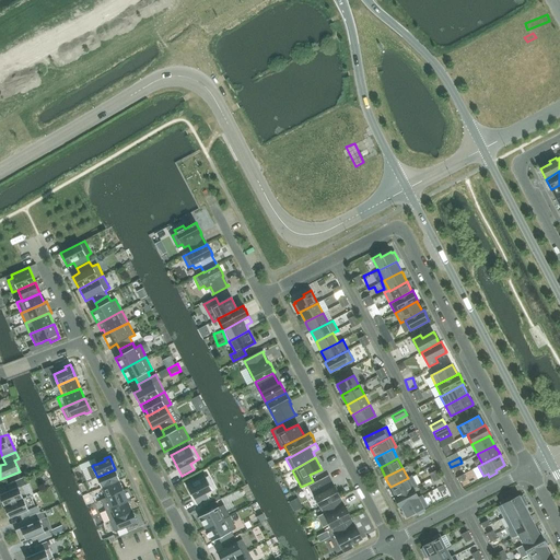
[(102,488),(119,480),(115,469),(97,477),(102,488)]
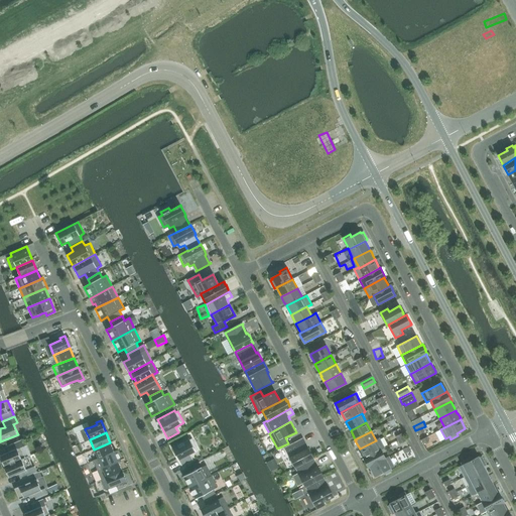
[(199,450),(191,438),(189,439),(188,438),(171,446),(181,466),(192,460),(190,455),(199,450)]
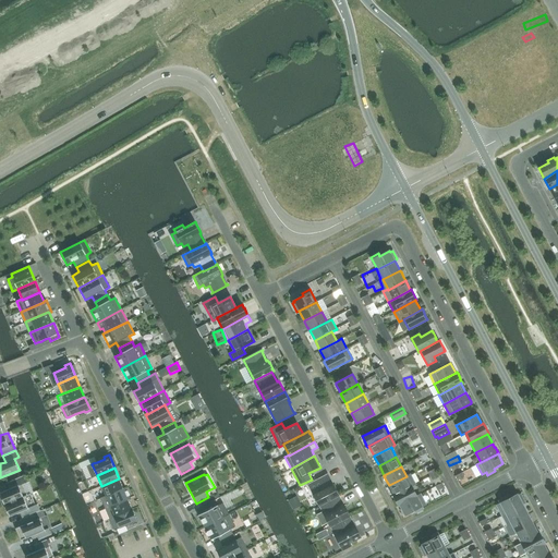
[(319,506),(338,496),(339,496),(338,493),(335,487),(332,485),(331,485),(327,475),(328,475),(327,474),(308,484),(319,506)]
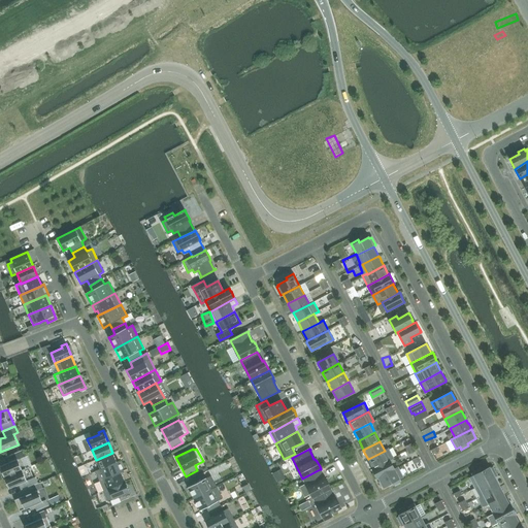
[(368,459),(373,468),(390,460),(393,458),(388,449),(385,451),(368,459)]
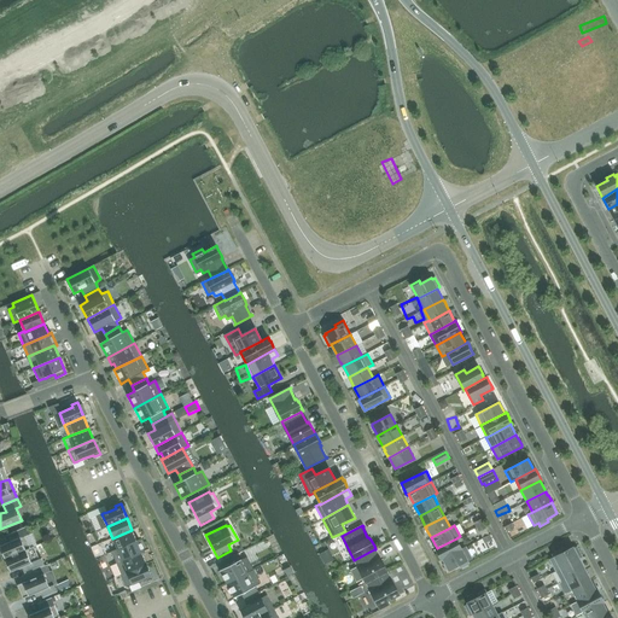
[(30,548),(25,536),(31,534),(28,526),(7,535),(11,541),(0,546),(0,547),(5,559),(30,548)]
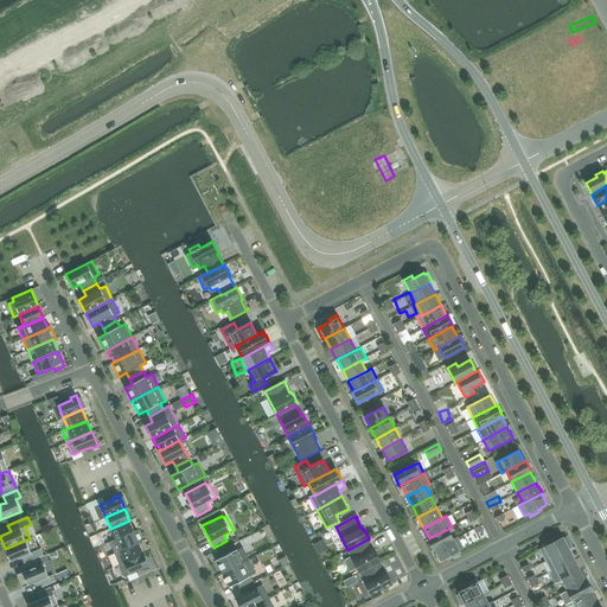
[(110,529),(115,540),(134,531),(129,521),(110,529)]
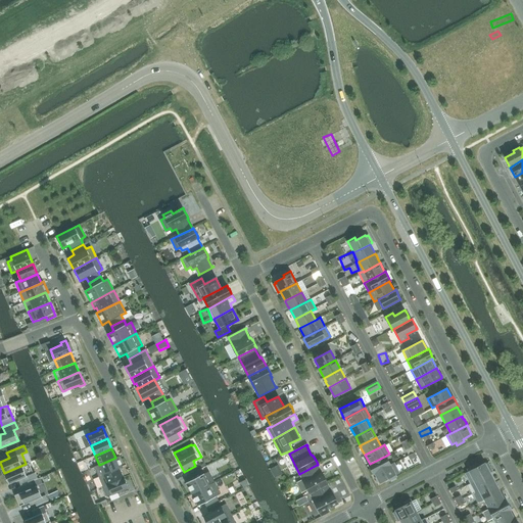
[(386,456),(370,464),(369,465),(374,474),(375,474),(375,473),(390,465),(386,456)]
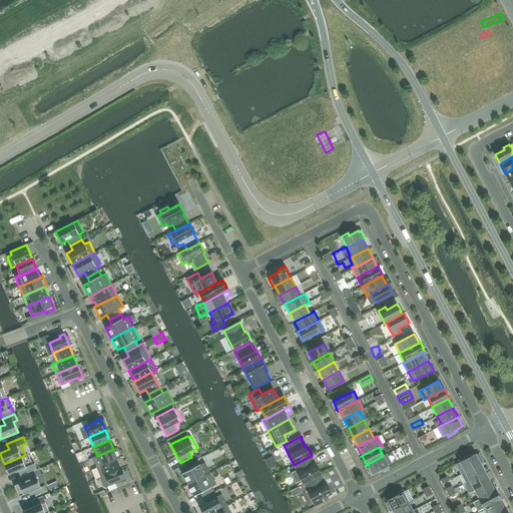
[(113,449),(97,456),(92,458),(96,468),(117,459),(118,459),(120,458),(115,448),(113,449)]
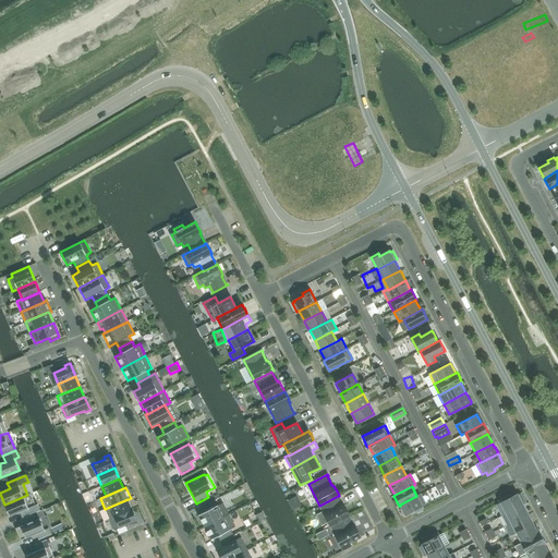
[(27,495),(4,505),(10,517),(20,512),(22,519),(40,511),(37,504),(35,505),(31,494),(27,495)]
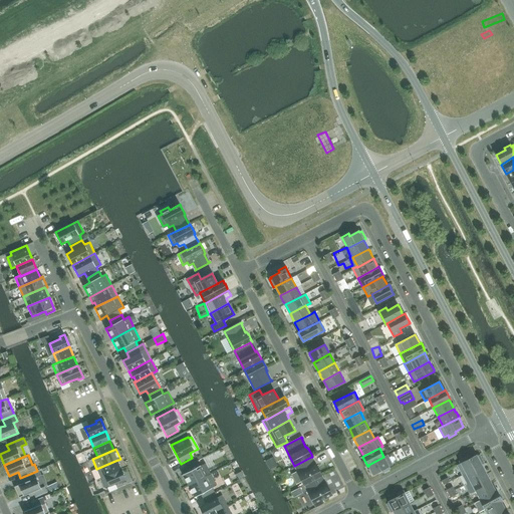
[(383,457),(368,465),(368,466),(372,475),(381,470),(382,473),(390,469),(389,467),(393,464),(388,455),(383,457)]
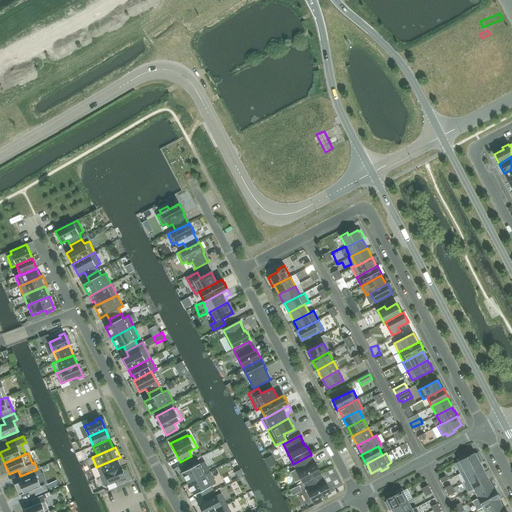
[(464,471),(480,463),(479,462),(482,461),(478,453),(475,455),(475,453),(466,458),(465,455),(458,459),(459,462),(455,463),(461,473),(464,472),(464,471)]
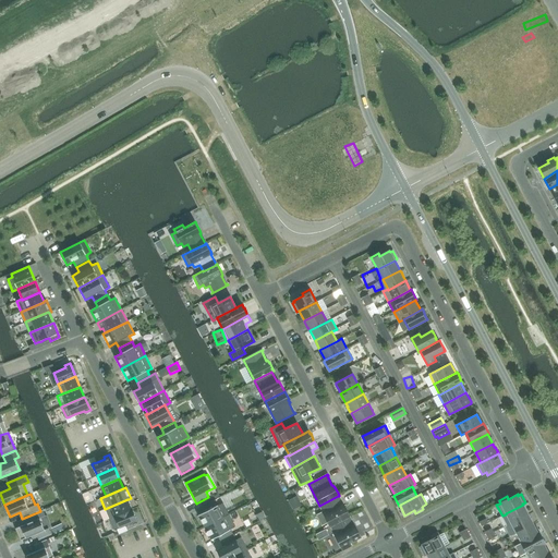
[(349,517),(350,517),(349,513),(346,508),(344,506),(342,506),(338,496),(319,506),(330,526),(349,517)]
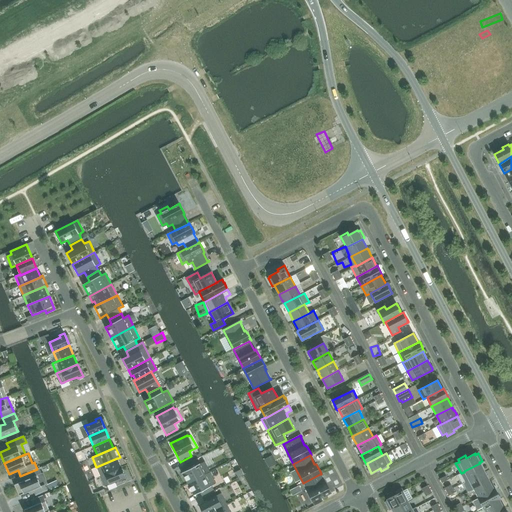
[(121,467),(118,458),(117,458),(96,467),(100,476),(121,467)]
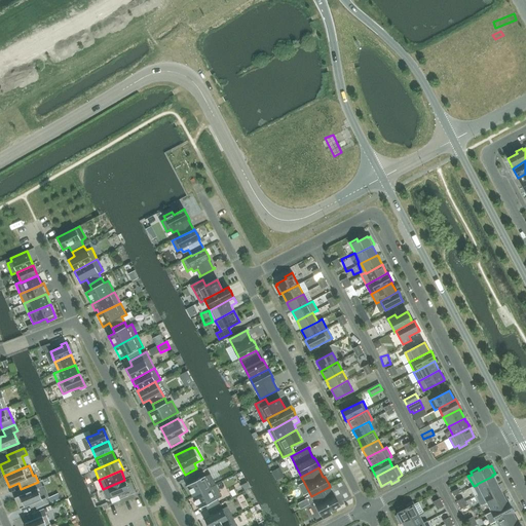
[(205,476),(202,471),(190,478),(193,483),(187,486),(193,497),(216,485),(210,474),(205,476)]
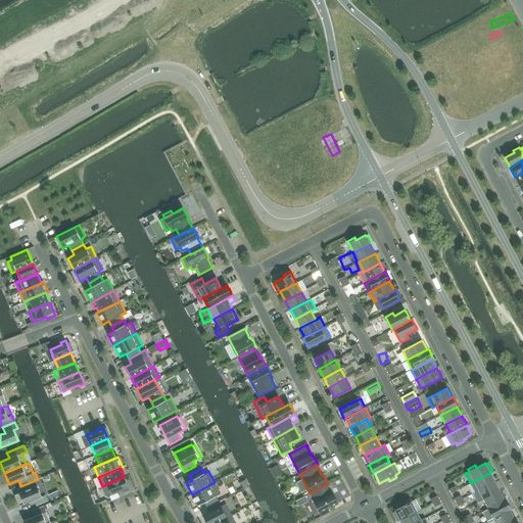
[(474,481),(474,482),(479,490),(494,482),(490,473),(474,481)]
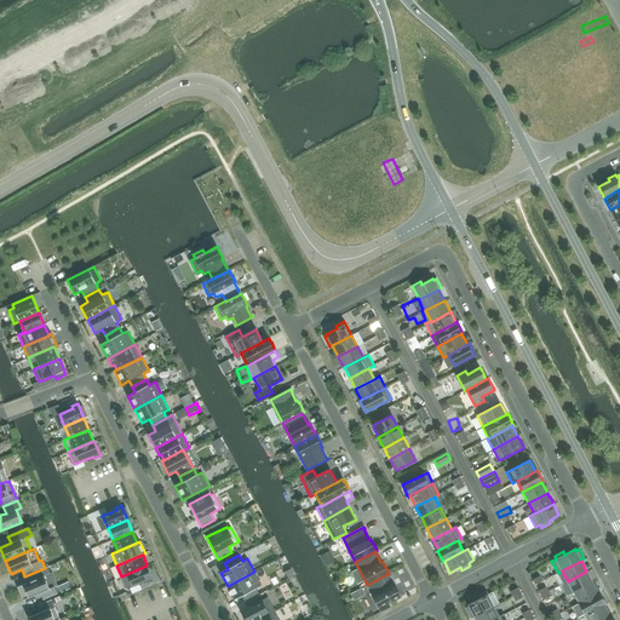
[(147,566),(121,577),(127,590),(130,589),(136,586),(139,584),(147,581),(148,583),(154,580),(147,566)]
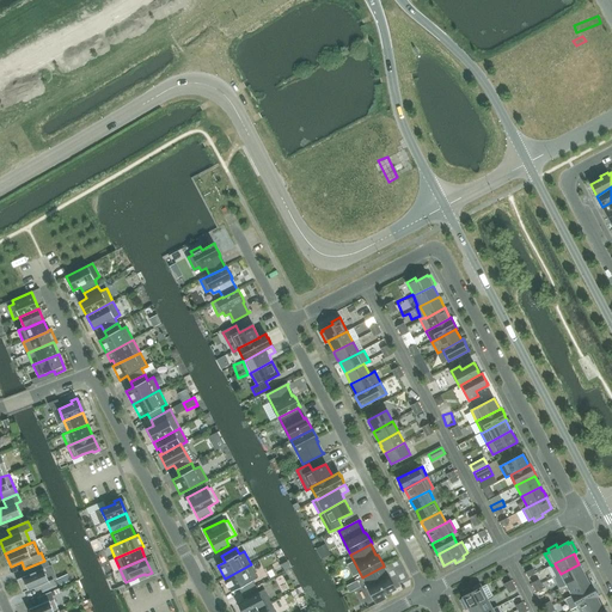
[(251,564),(225,579),(232,592),(239,588),(242,594),(256,587),(252,581),(258,577),(251,564)]
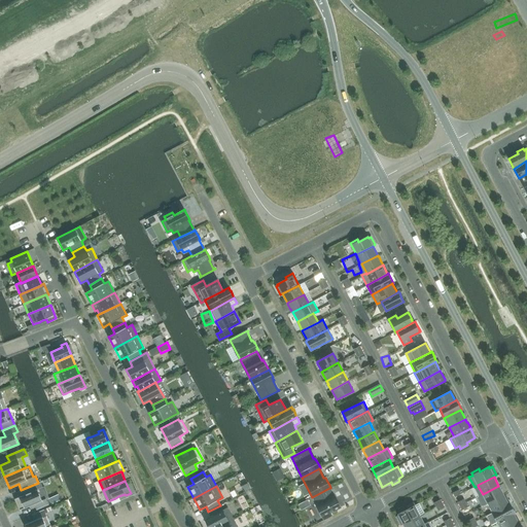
[(487,503),(503,495),(502,492),(499,486),(498,486),(483,494),(487,503)]
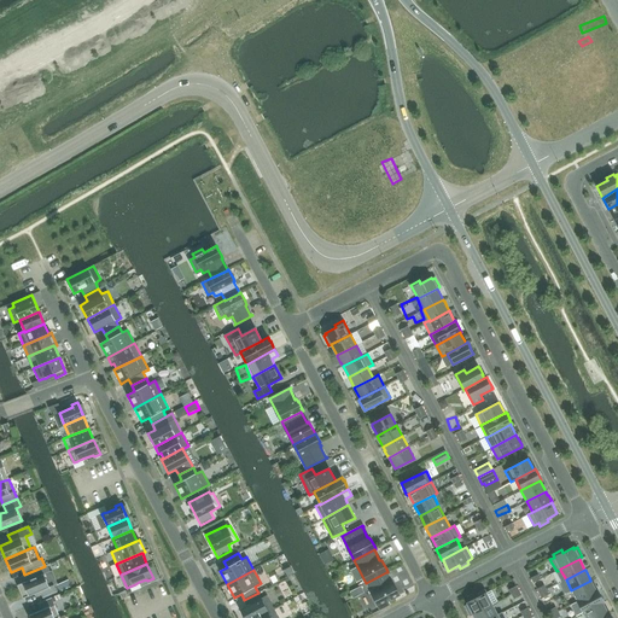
[(391,583),(386,572),(366,583),(380,610),(389,605),(388,601),(400,595),(398,593),(398,592),(395,586),(394,583),(391,583)]
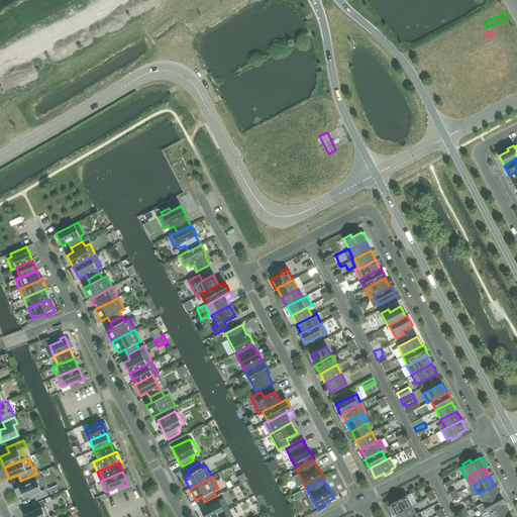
[(36,480),(14,490),(19,501),(33,495),(35,501),(47,496),(45,489),(41,491),(36,480)]
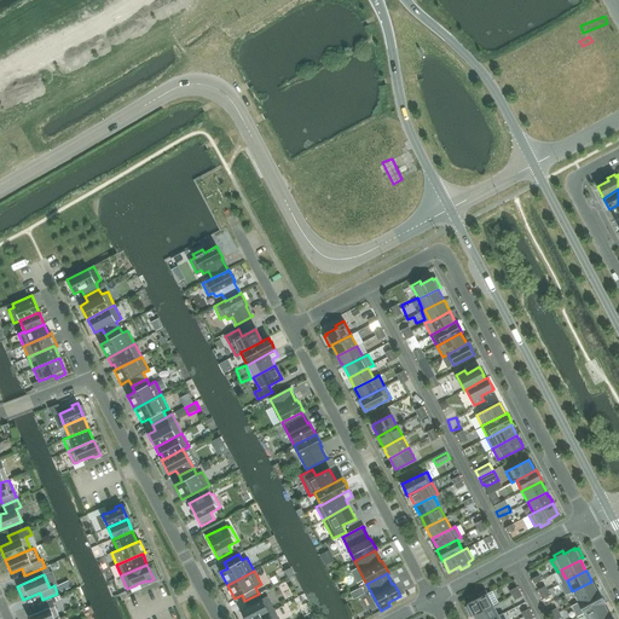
[(69,580),(58,585),(61,593),(71,588),(69,580)]
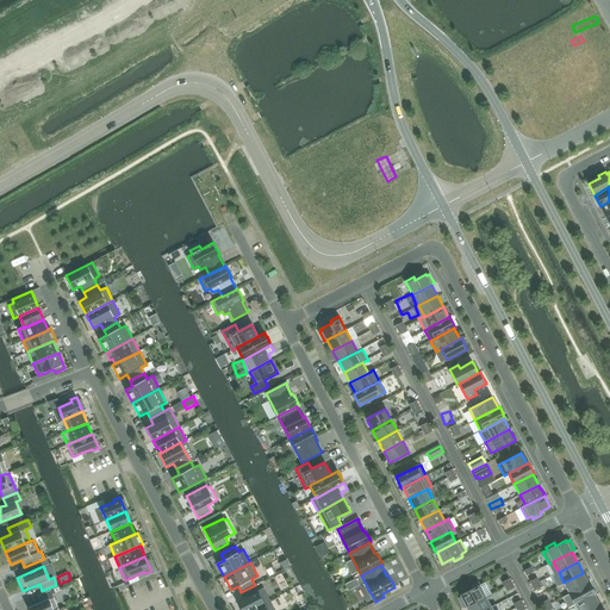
[(564,583),(570,593),(589,584),(589,583),(583,573),(564,583)]
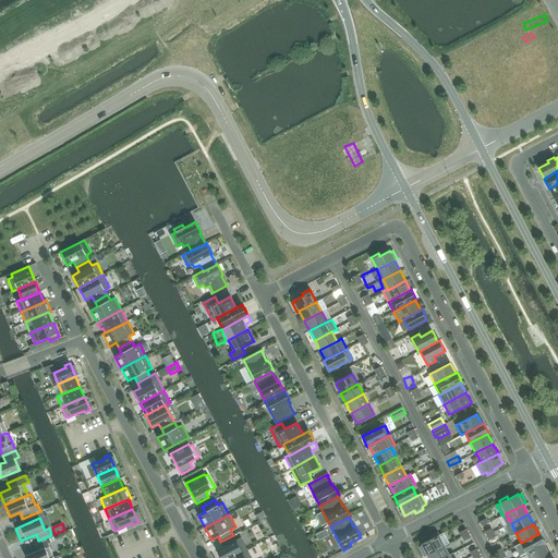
[(427,555),(445,546),(437,533),(429,536),(432,540),(422,544),(422,546),(420,547),(424,556),(427,555)]
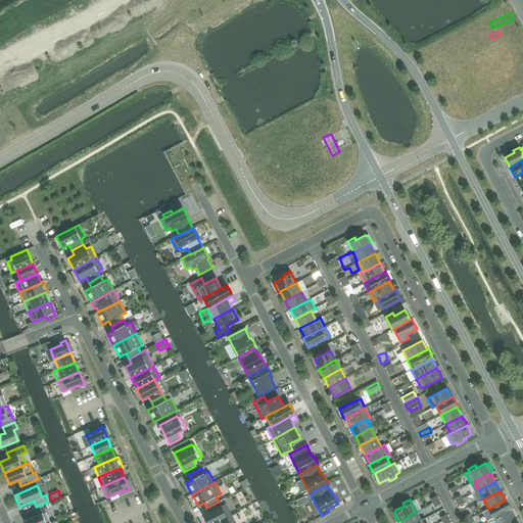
[(510,510),(511,510),(506,500),(505,500),(505,501),(488,509),(493,518),(510,510)]
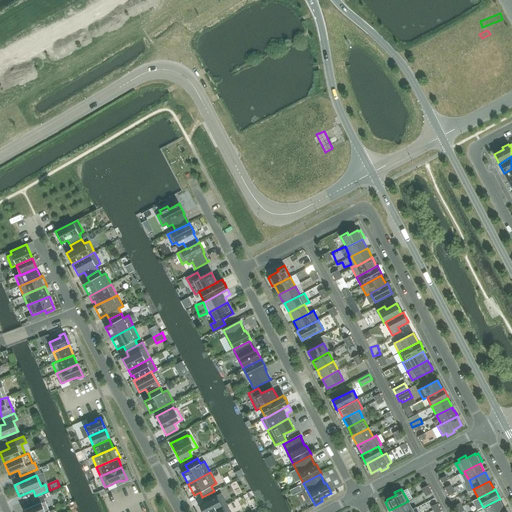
[(202,511),(211,511),(227,504),(221,493),(216,495),(214,491),(202,497),(205,501),(199,505),(202,511)]
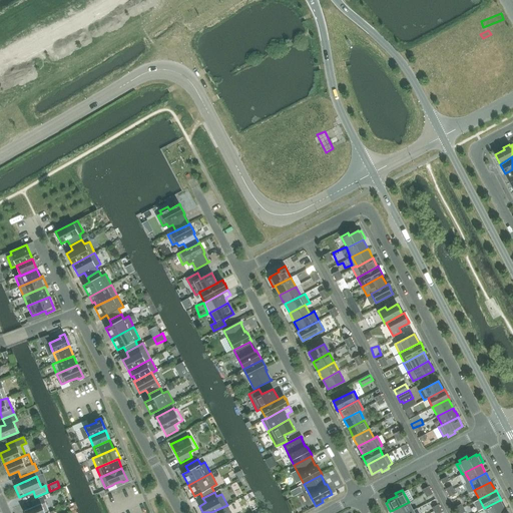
[(49,512),(50,512),(43,496),(31,501),(33,507),(24,511),(24,512),(49,512)]
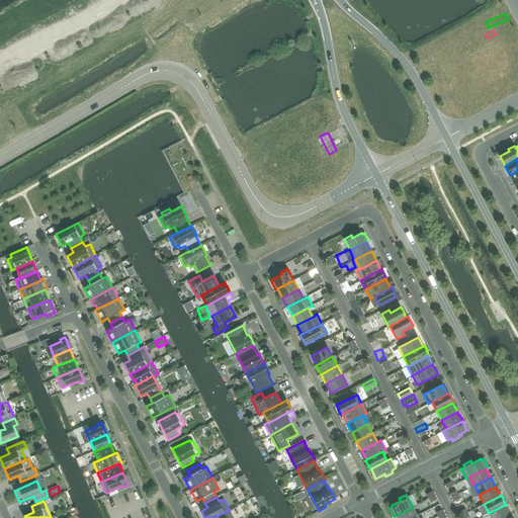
[(246,502),(237,506),(239,510),(248,505),(246,502)]
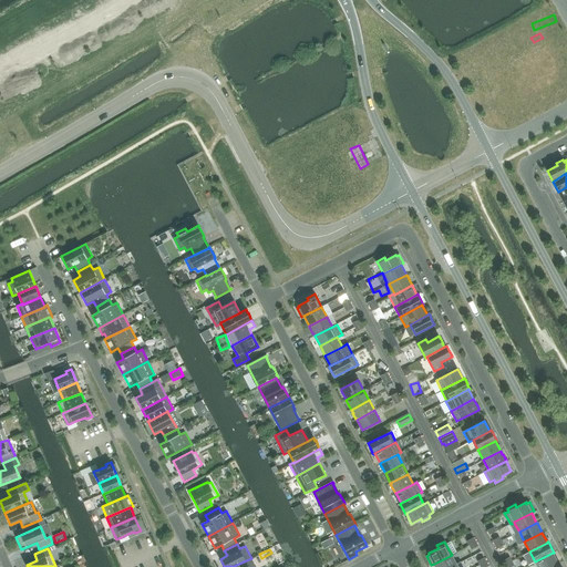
[(548,566),(557,563),(557,562),(553,553),(535,562),(537,566),(548,566)]
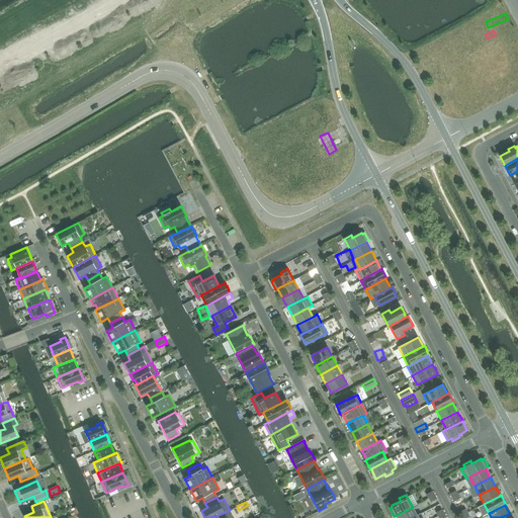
[(413,517),(417,516),(417,515),(413,507),(397,515),(398,517),(413,517)]
